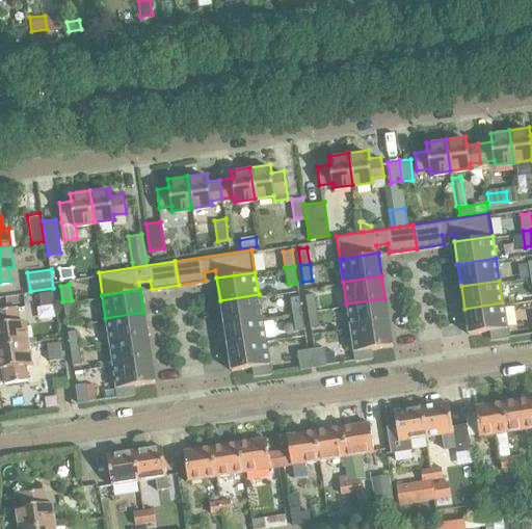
[(52,290),(38,292),(41,305),(53,303),(52,290)]
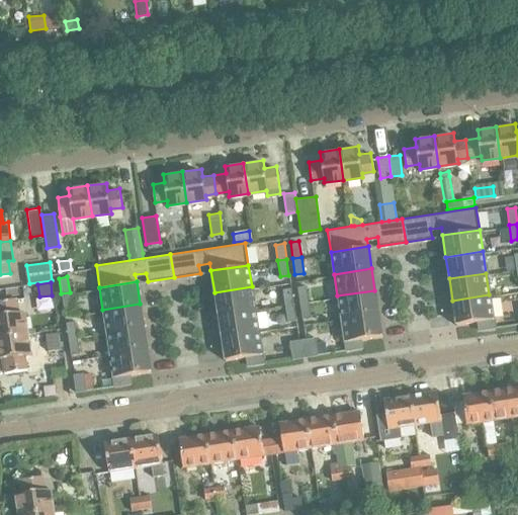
[(296,285),(299,302),(308,301),(306,284),(296,285)]
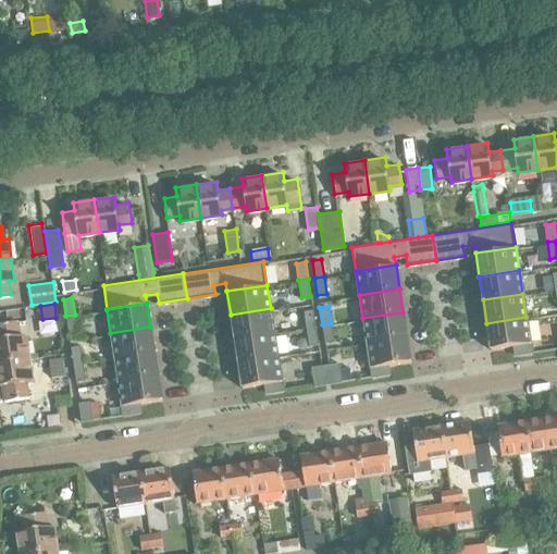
[(274,332),(271,308),(231,315),(234,337),(274,332)]
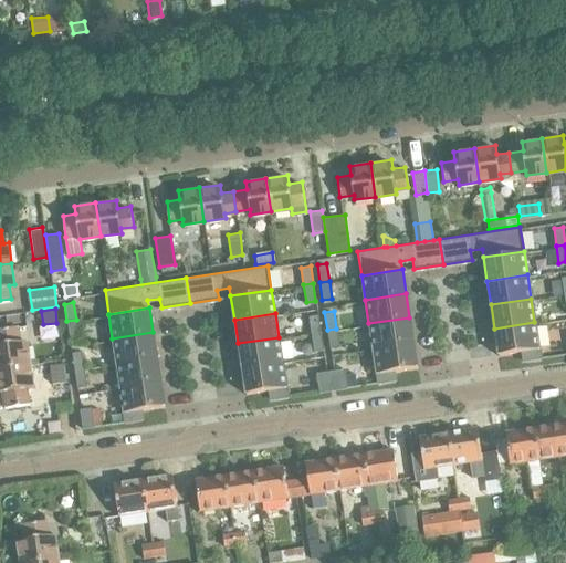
[(307,314),(311,332),(321,331),(317,313),(307,314)]
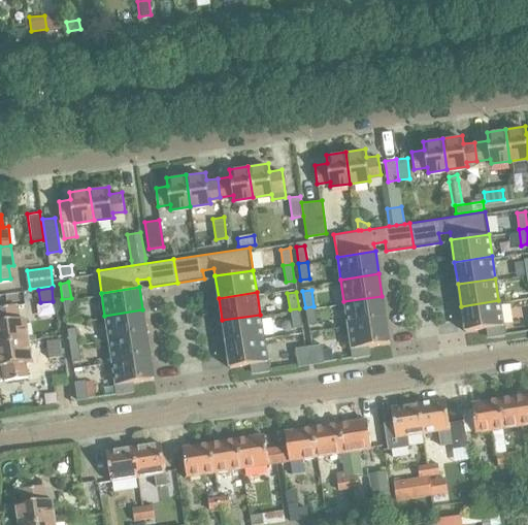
[(343,301),(347,324),(385,318),(382,296),(343,301)]
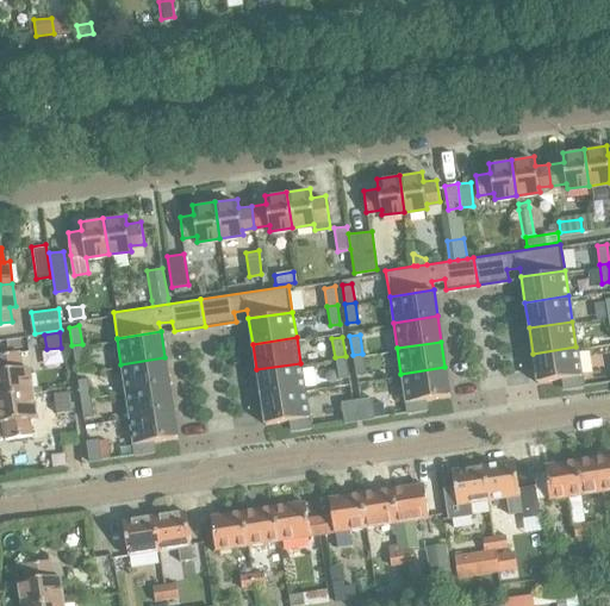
[(85,363),(82,344),(72,345),(75,364),(85,363)]
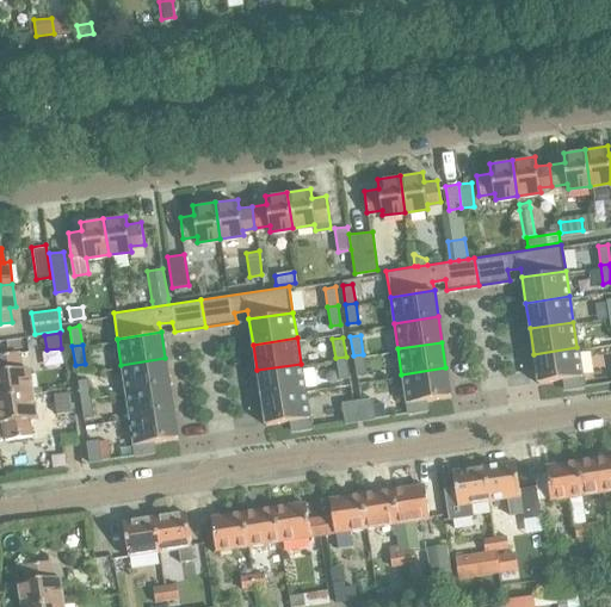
[(565,386),(582,384),(576,347),(534,354),(537,381),(562,377),(565,386)]
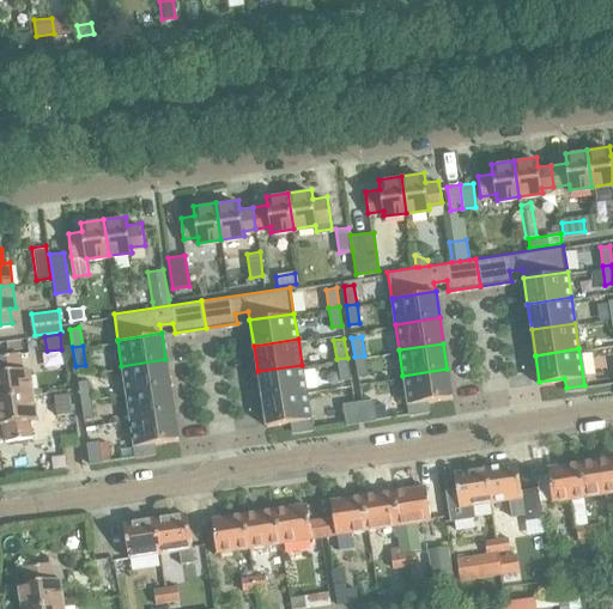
[(0,396),(32,393),(29,367),(22,369),(19,351),(0,353),(0,396)]
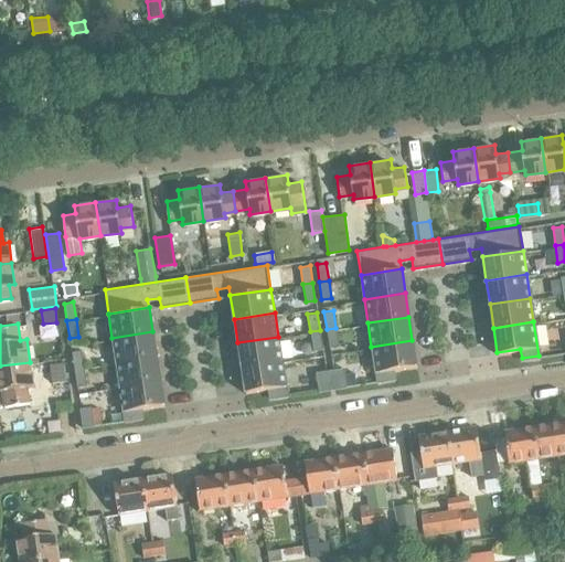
[(339,345),(336,328),(327,329),(329,347),(339,345)]
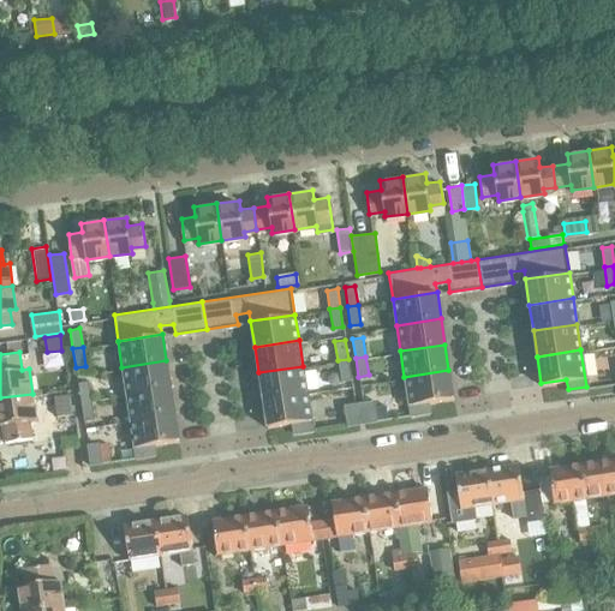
[(351,378),(348,359),(338,360),(340,379),(351,378)]
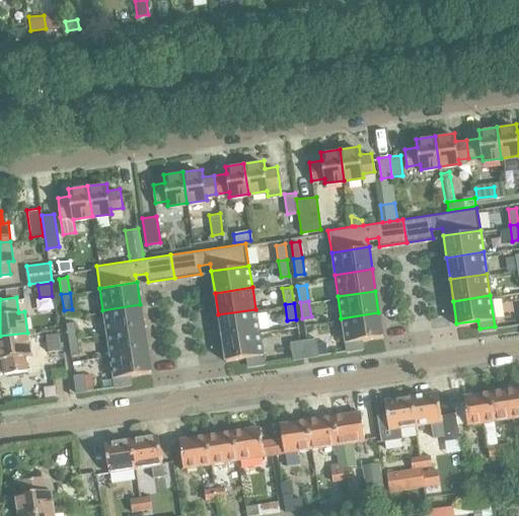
[(106,332),(143,326),(140,304),(102,310),(106,332)]
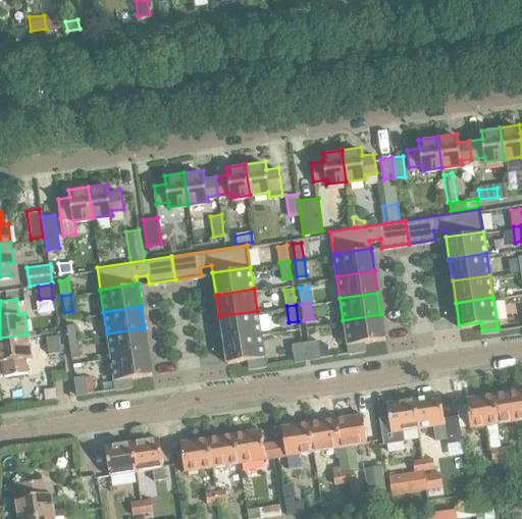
[(219,316),(222,339),(260,332),(257,311),(219,316)]
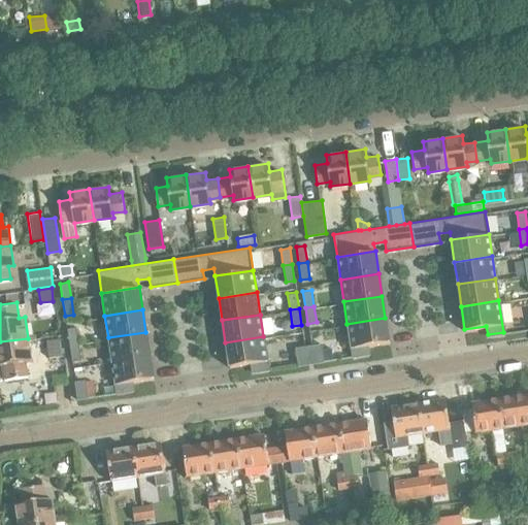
[(367,345),(389,340),(385,318),(347,324),(352,355),(368,353),(367,345)]
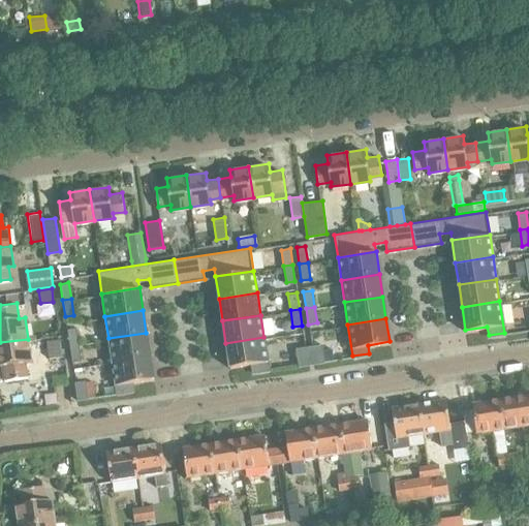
[(66,328),(69,344),(79,343),(75,327),(66,328)]
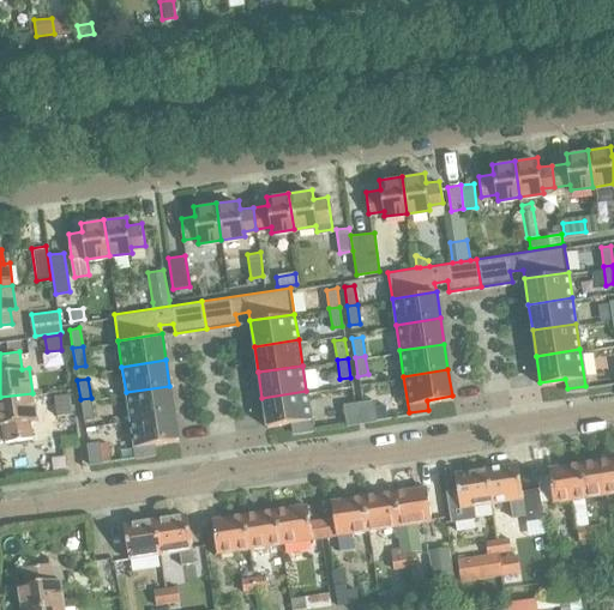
[(126,392),(130,418),(174,411),(169,386),(126,392)]
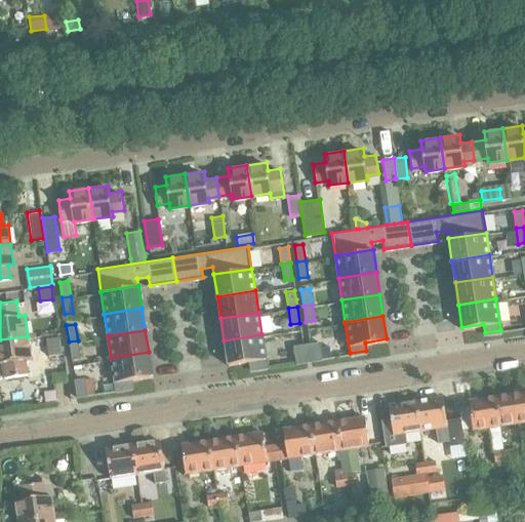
[(250,368),(267,366),(261,334),(224,340),(228,363),(249,360),(250,368)]
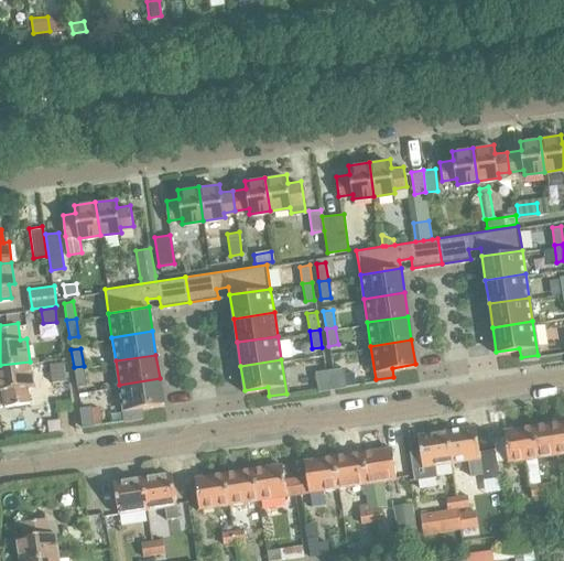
[(0,389),(3,389),(6,405),(29,401),(26,386),(33,385),(30,362),(0,365),(0,389)]
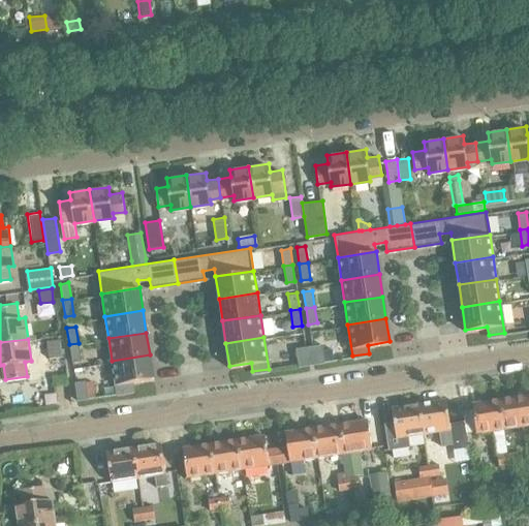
[(59,339),(47,341),(49,357),(61,356),(59,339)]
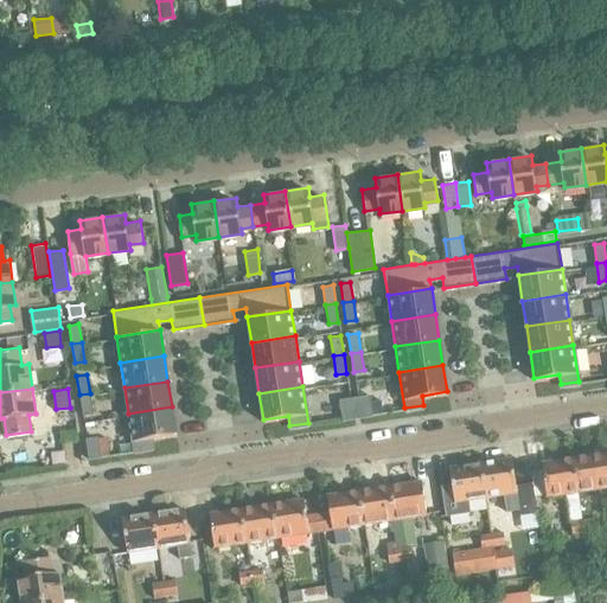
[(93,412),(90,393),(80,395),(82,414),(93,412)]
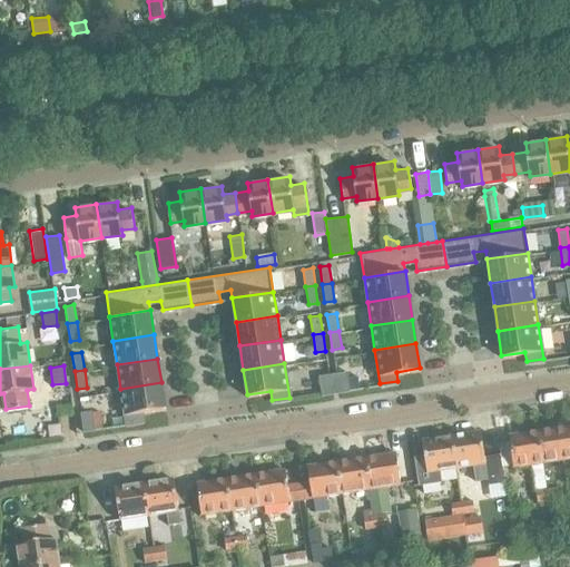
[(345,371),(335,372),(338,390),(347,389),(347,387),(357,384),(356,374),(346,377),(345,371)]
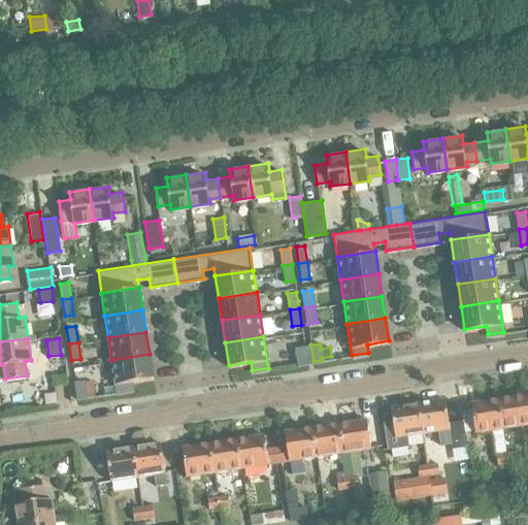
[(298,363),(307,362),(304,346),(295,347),(298,363)]
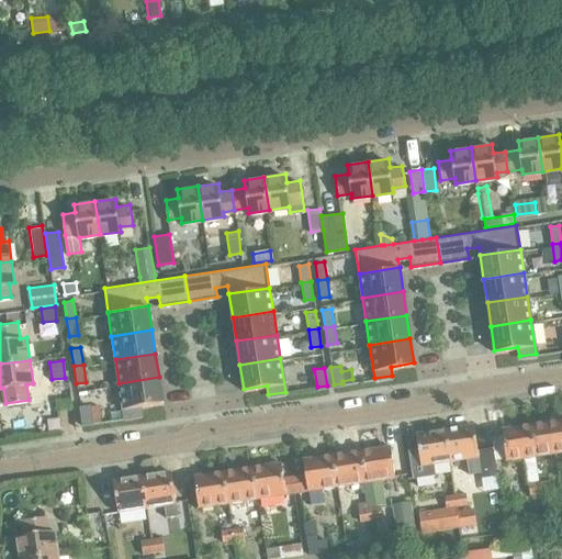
[(139,405),(163,402),(159,377),(119,383),(124,417),(141,414),(139,405)]
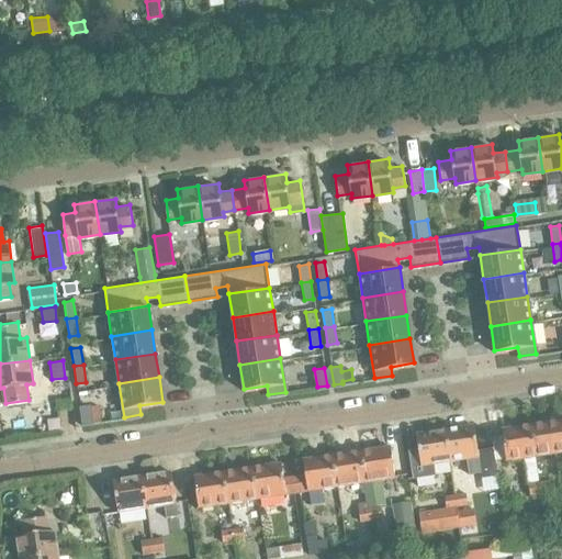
[(92,422),(89,404),(79,405),(82,423),(92,422)]
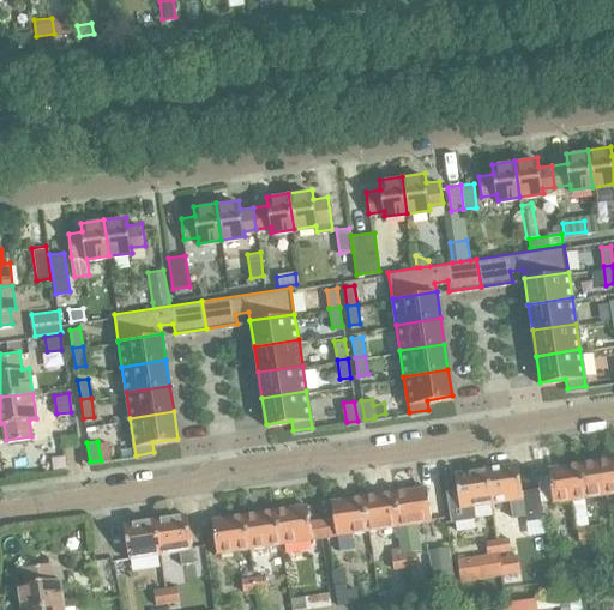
[(613,485),(609,457),(579,461),(584,496),(613,490),(613,485)]
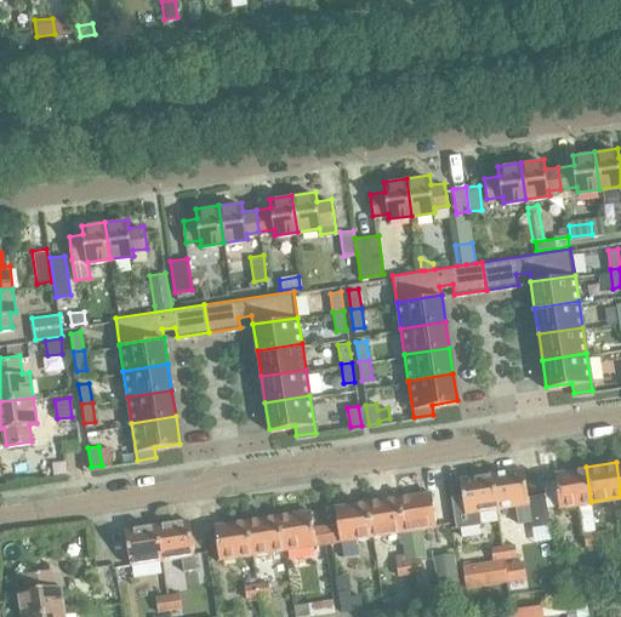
[(523,467),(490,472),(495,508),(514,504),(518,523),(529,520),(530,526),(548,524),(543,493),(527,496),(523,467)]
